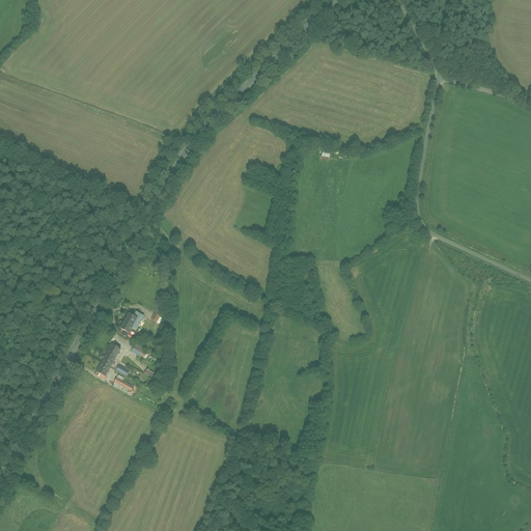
[(158,303),(158,315),(151,325),(158,328),(163,317),(163,303),(158,303)]
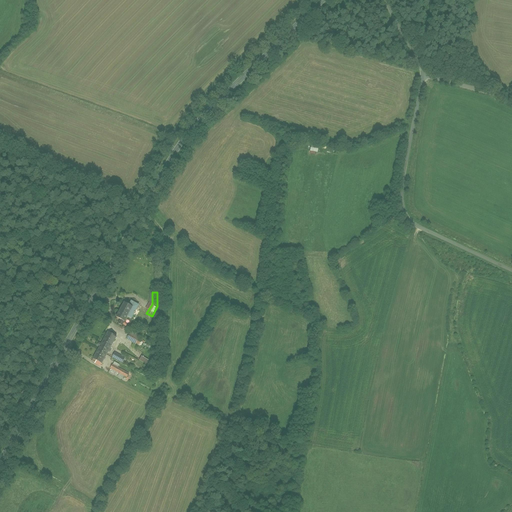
[(124,303),(116,317),(120,319),(118,324),(122,326),(127,317),(131,319),(139,305),(131,301),(129,305),(124,303)]
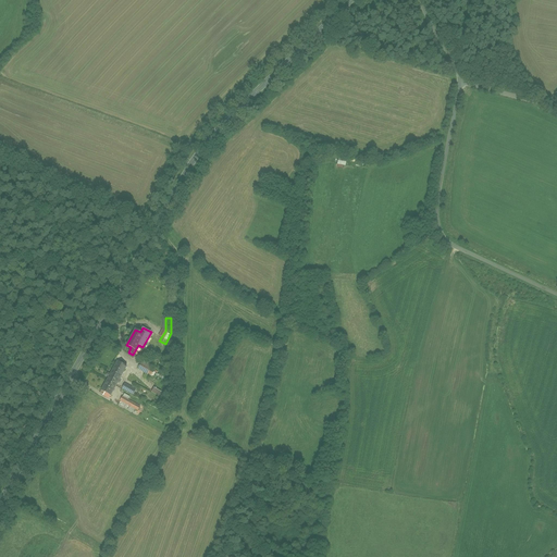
[(101,391),(110,395),(126,367),(118,361),(101,391)]
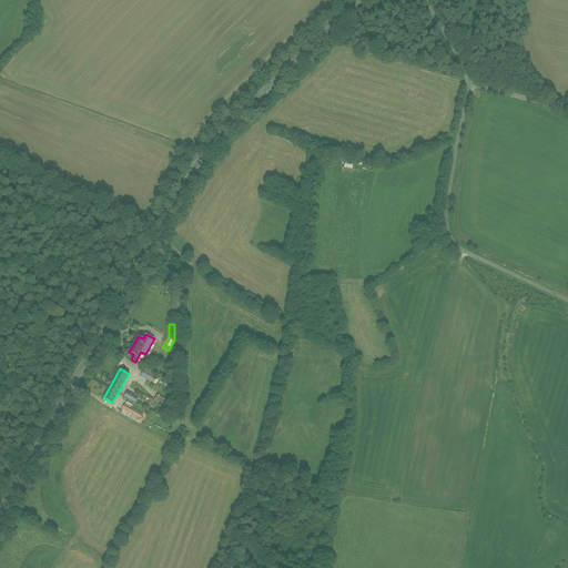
[(141,376),(152,382),(155,376),(144,369),(141,376)]
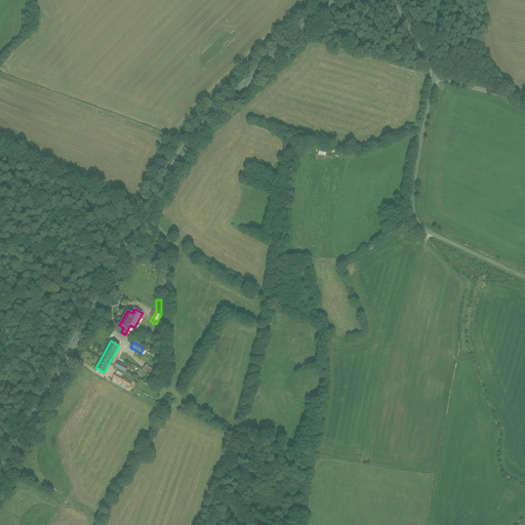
[(117,363),(115,369),(125,373),(127,367),(117,363)]
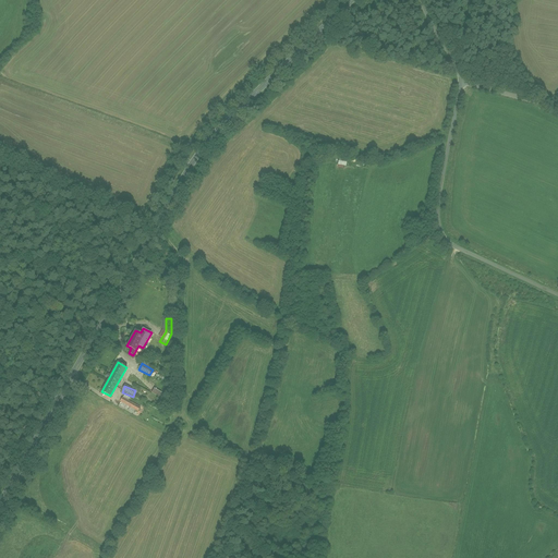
[(123,398),(119,405),(138,415),(143,409),(123,398)]
